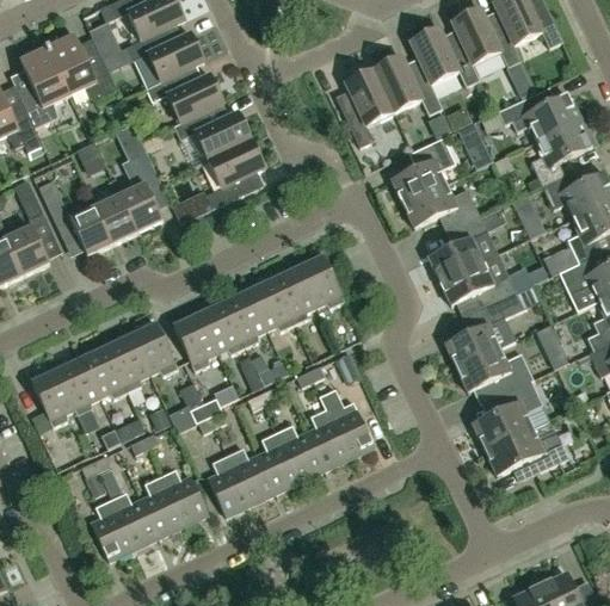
[(141,41),(156,33),(184,20),(174,0),(153,0),(143,5),(141,0),(116,0),(98,8),(105,23),(128,12),(140,39),(141,41)]
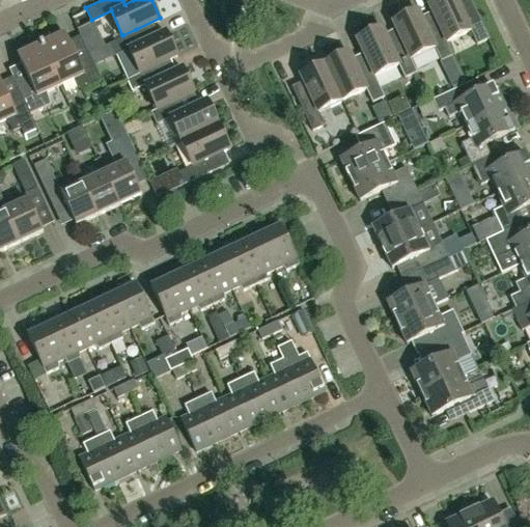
[(439,26),(446,39),(470,28),(476,42),(489,35),(475,8),(464,15),(456,0),(433,0),(428,2),(439,26)]
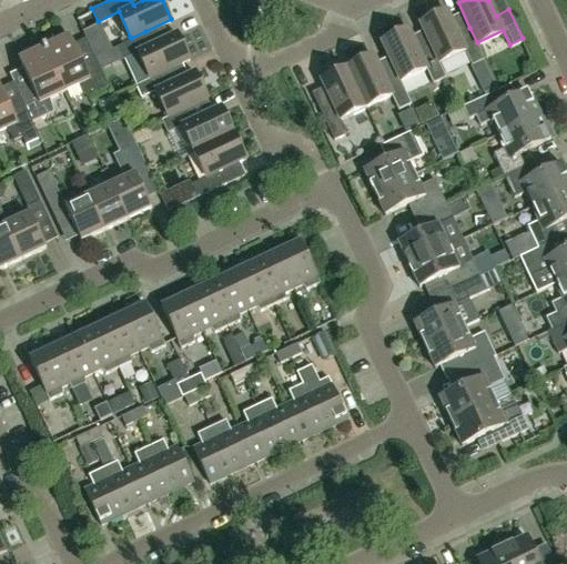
[(477,42),(469,28),(457,33),(446,8),(419,20),(432,46),(438,60),(464,49),(471,62),(484,57),(477,42)]
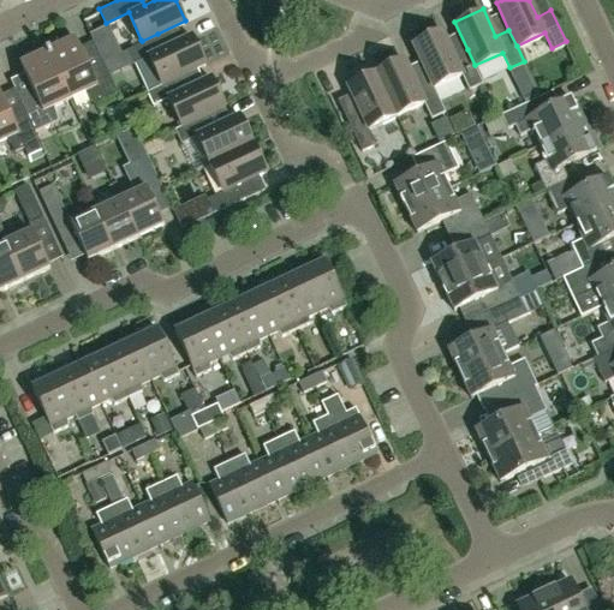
[(475,65),(468,49),(454,57),(441,29),(412,42),(429,78),(433,85),(462,72),(469,88),(482,81),(475,65)]
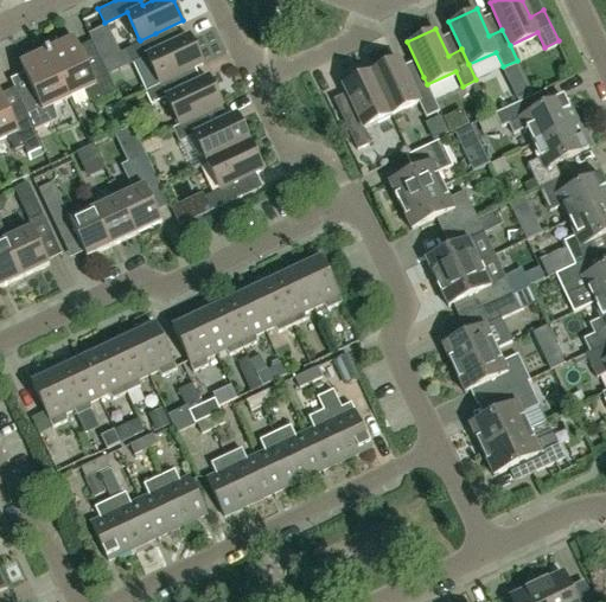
[(159,82),(174,74),(202,62),(189,33),(161,45),(155,33),(140,40),(139,39),(125,46),(131,61),(132,59),(145,88),(159,81),(159,82)]
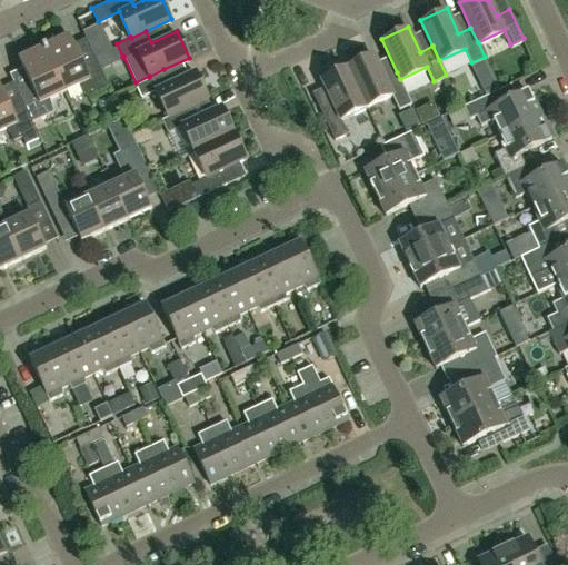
[(43,45),(63,89),(78,81),(87,93),(108,83),(95,56),(82,61),(69,33),(43,45)]
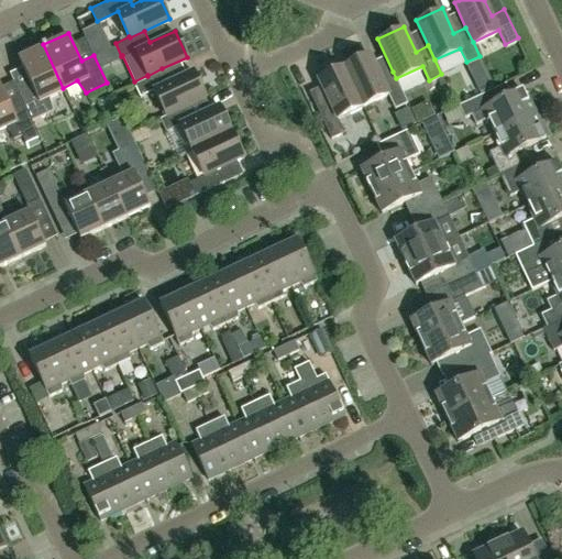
[(48,95),(63,88),(43,44),(18,56),(31,85),(18,90),(21,98),(22,98),(31,118),(53,108),(48,95)]
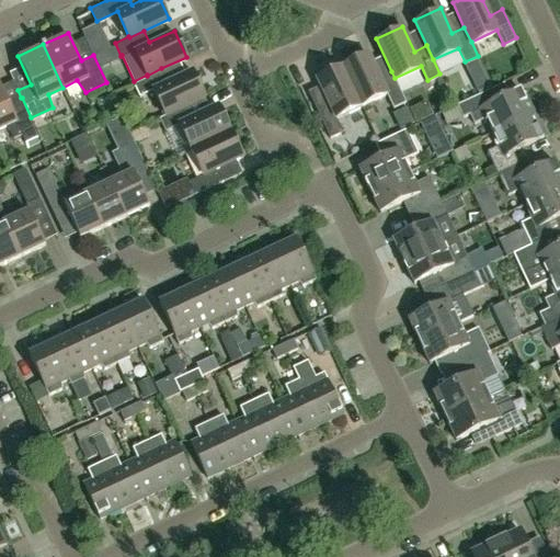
[(395,78),(391,71),(380,77),(368,52),(342,64),(361,103),(386,92),(392,105),(406,100),(395,78)]
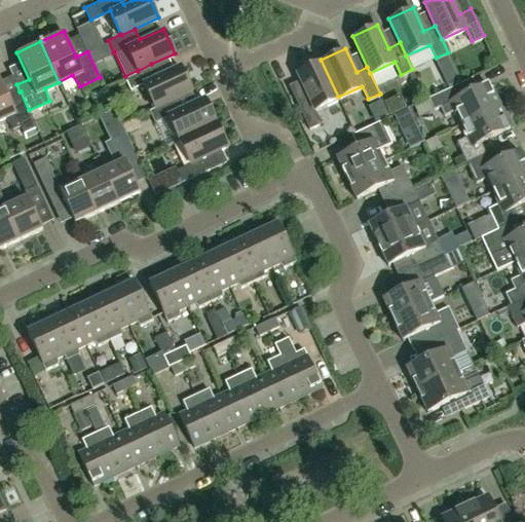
[(314,108),(338,97),(321,60),(297,71),(307,95),(296,101),(308,127),(321,121),(314,108)]
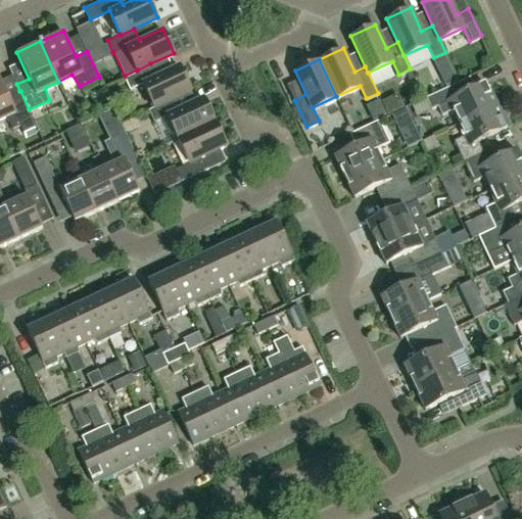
[(153,105),(175,96),(190,88),(179,63),(155,75),(150,63),(137,71),(137,69),(125,76),(124,76),(129,88),(142,82),(153,105)]
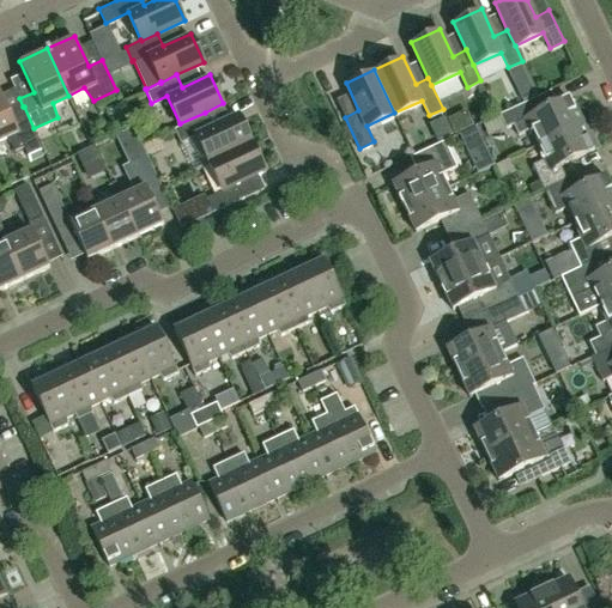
[(0,138),(6,135),(14,149),(23,145),(28,153),(42,146),(34,128),(24,107),(23,107),(10,114),(0,91),(0,138)]
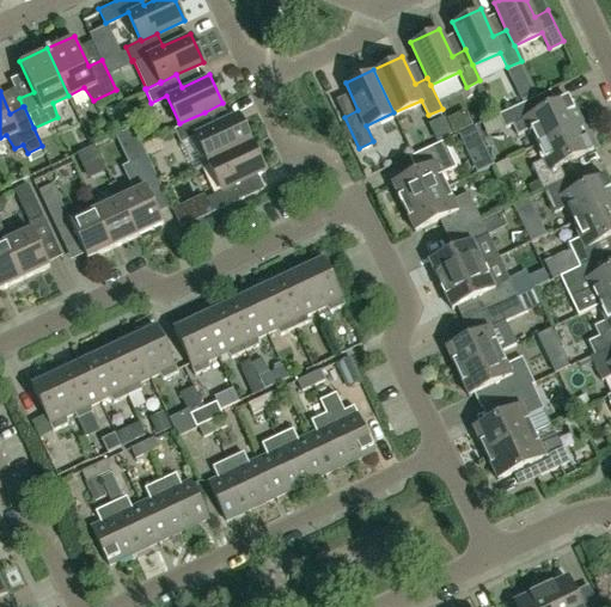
[(537,141),(580,121),(568,94),(533,110),(527,98),(498,111),(505,124),(512,122),(517,132),(530,126),(537,141)]
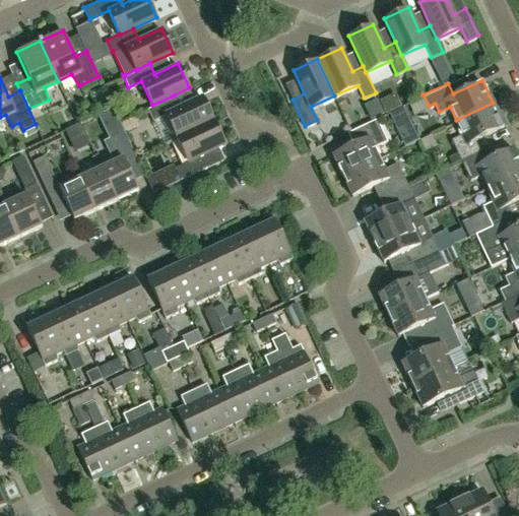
[(177,136),(213,119),(202,95),(179,106),(174,95),(152,105),(147,108),(152,119),(166,113),(177,136)]
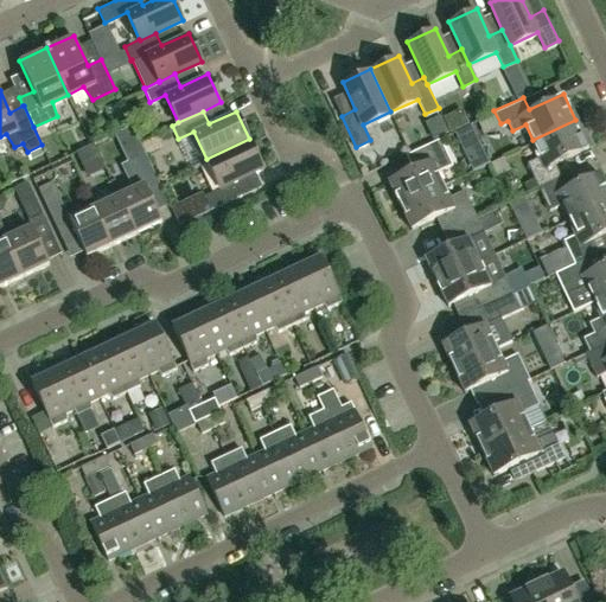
[(537,185),(560,174),(554,161),(592,143),(586,133),(580,130),(575,120),(533,140),(540,155),(527,161),(534,175),(523,180),(527,189),(537,184),(537,185)]
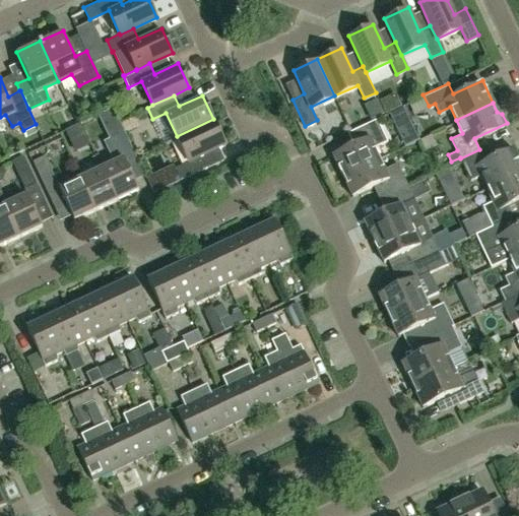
[(342,174),(379,156),(374,145),(387,139),(376,117),(352,128),(359,140),(332,153),(342,174)]
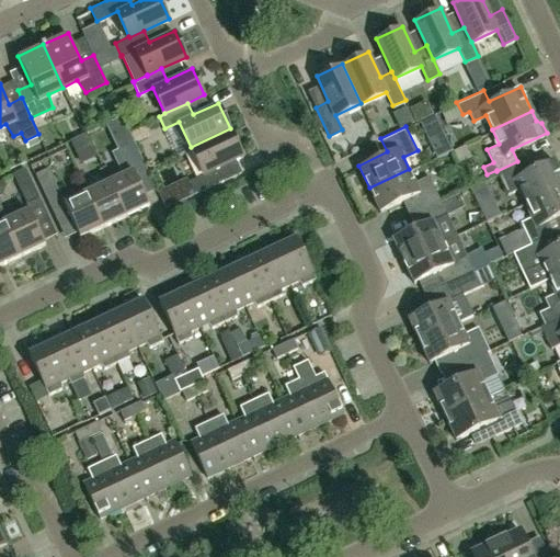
[(230,128),(191,147),(202,172),(189,179),(194,192),(223,179),(217,166),(242,155),(230,128)]
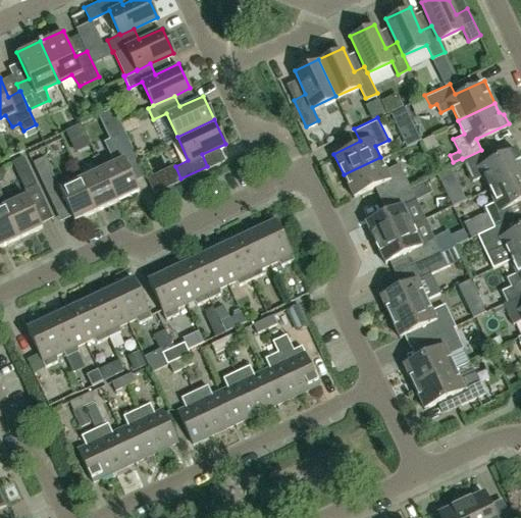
[(80,120),(67,126),(72,136),(84,131),(80,120)]
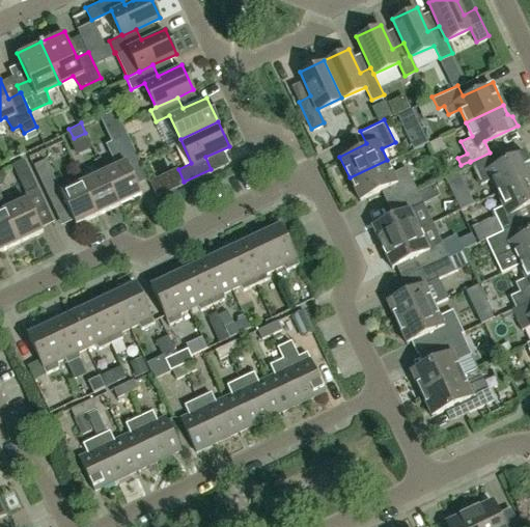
[(104,170),(118,202),(141,192),(128,164),(139,159),(127,132),(106,142),(116,164),(104,170)]
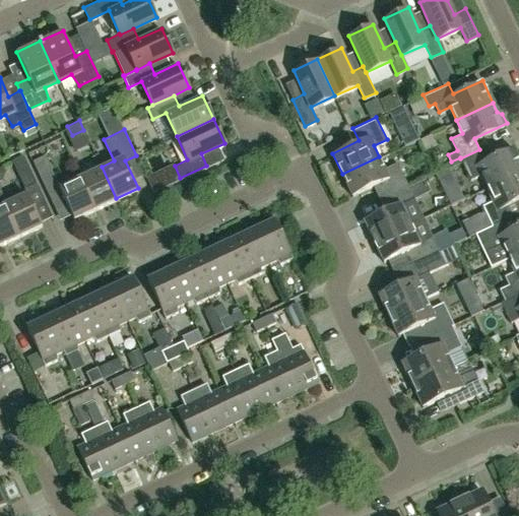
[(487,186),(518,171),(518,158),(513,146),(484,159),(479,149),(460,158),(469,178),(480,173),(487,186)]
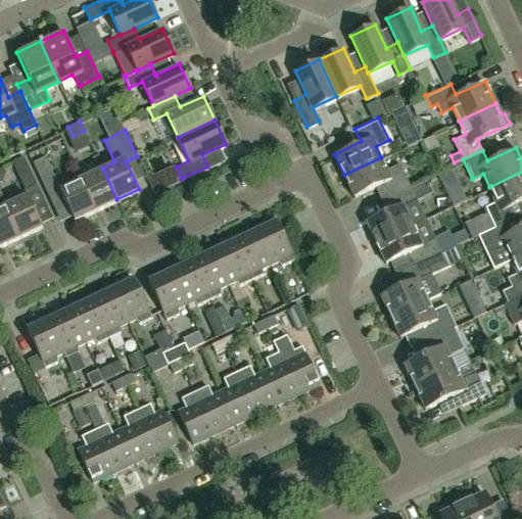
[(22,154),(10,159),(24,187),(36,182),(22,154)]
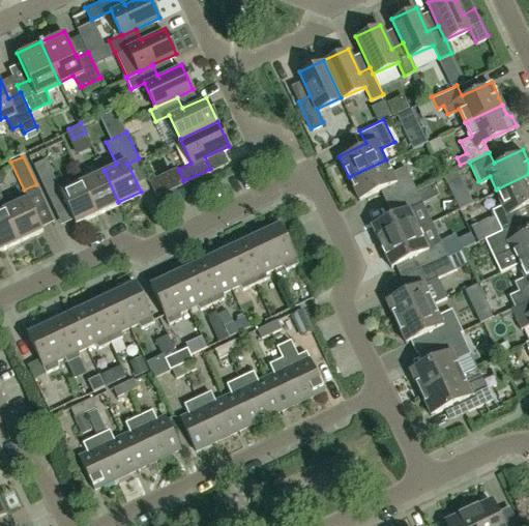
[(54,207),(65,201),(75,222),(97,211),(82,179),(67,186),(64,179),(57,182),(45,156),(33,163),(54,207)]
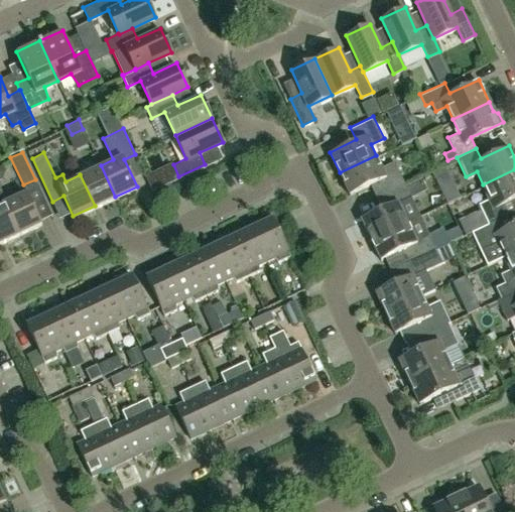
[(381,193),(404,181),(394,159),(381,165),(376,155),(340,172),(349,193),(375,180),(381,193)]
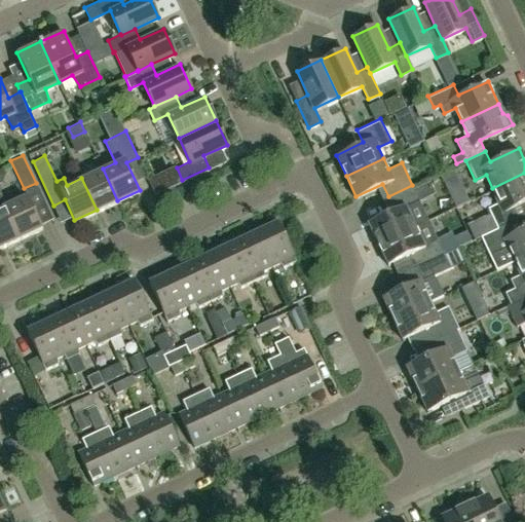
[(97,210),(117,200),(103,169),(81,178),(97,210)]
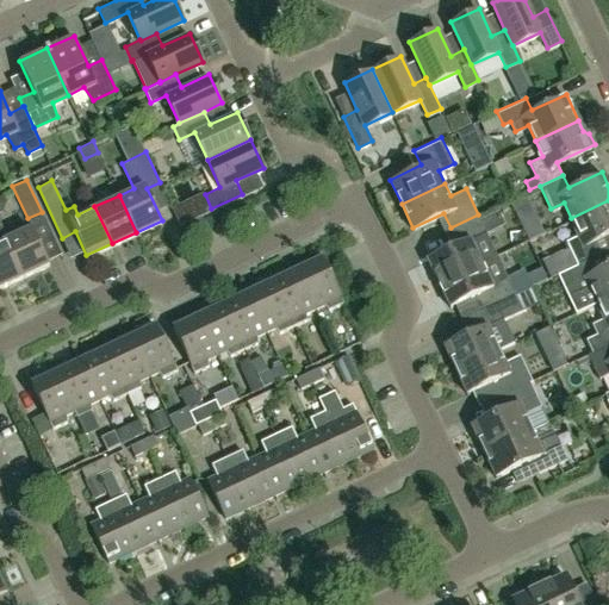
[(577,263),(588,257),(600,253),(594,239),(608,231),(608,200),(571,218),(578,234),(565,239),(577,263)]
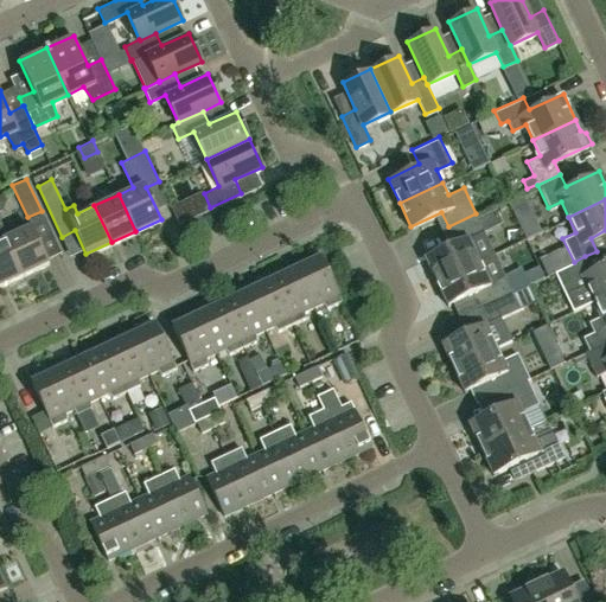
[(435,280),(493,253),(483,229),(499,221),(493,209),(477,216),(476,213),(448,226),(455,241),(425,256),(435,280)]
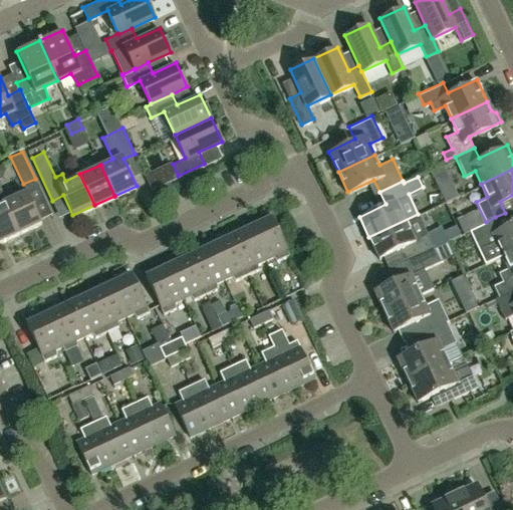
[(5,200),(19,232),(41,221),(26,190),(5,200)]
